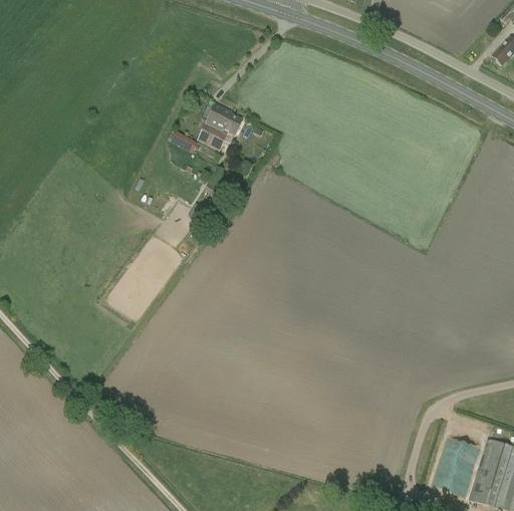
[(513,3),(500,19),(505,23),(509,19),(513,22),(513,20),(513,3)]
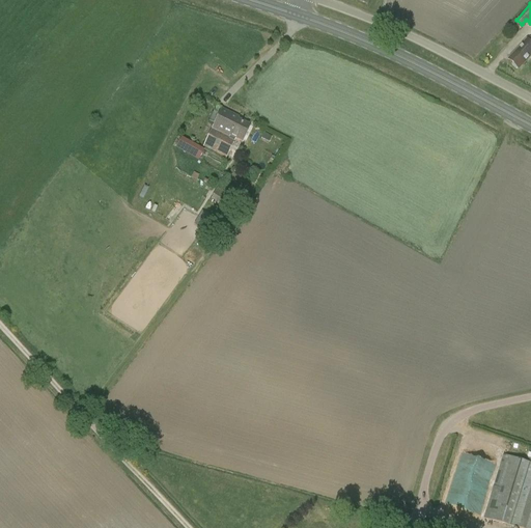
[(522,44),(508,57),(519,66),(530,53),(530,34),(528,38),(526,36),(521,43),(522,44)]
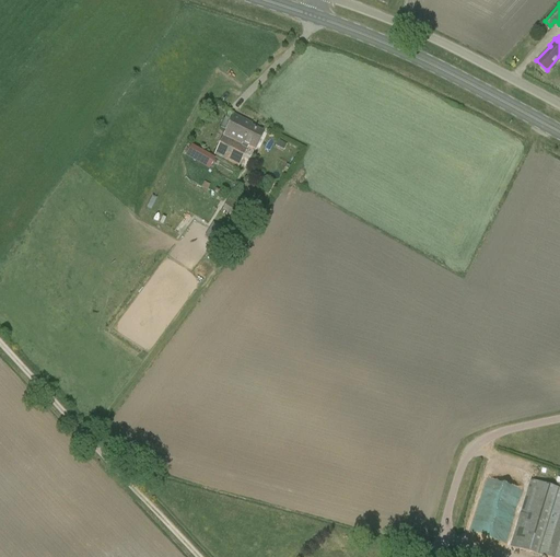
[(252,122),(234,113),(223,134),(214,151),(238,164),(247,144),(242,141),(242,140),(255,147),(263,130),(251,124),(252,122)]
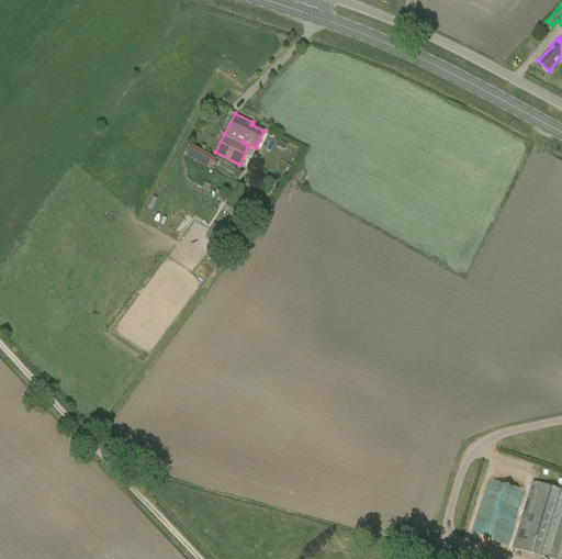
[(191,142),(186,154),(211,166),(216,154),(191,142)]
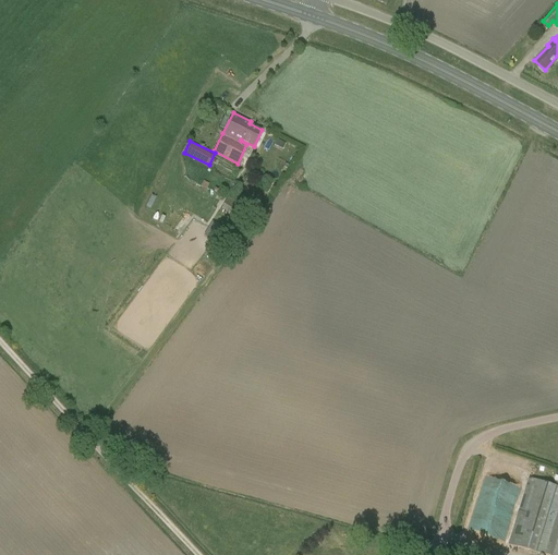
[(221,206),(244,219),(251,207),(228,194),(221,206)]
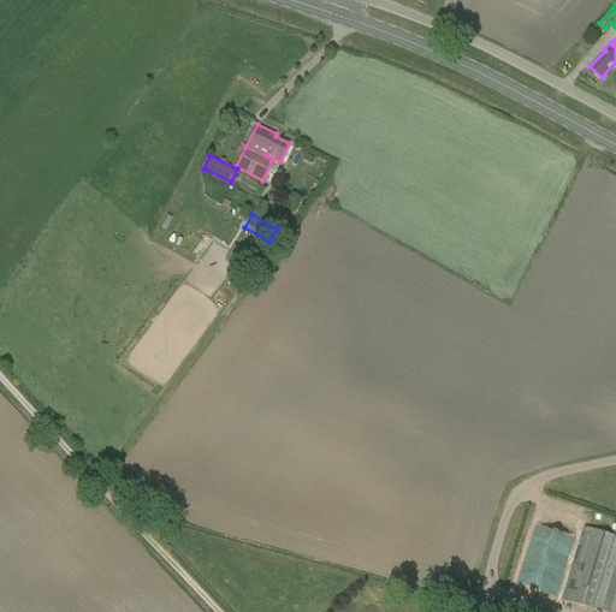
[(562,598),(611,611),(615,611),(615,534),(584,526),(562,598)]
